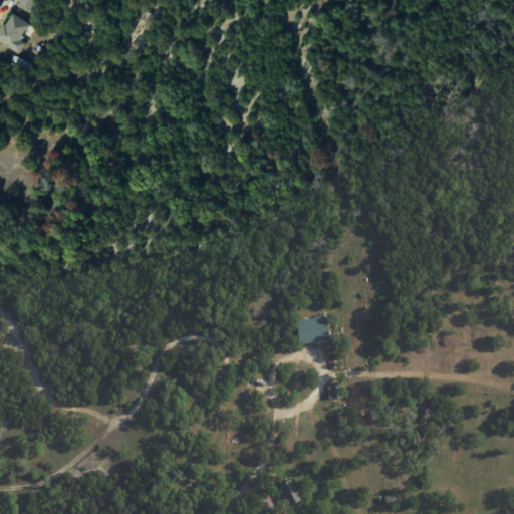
[(33,10),(35,0),(18,0),(17,6),(33,10)]
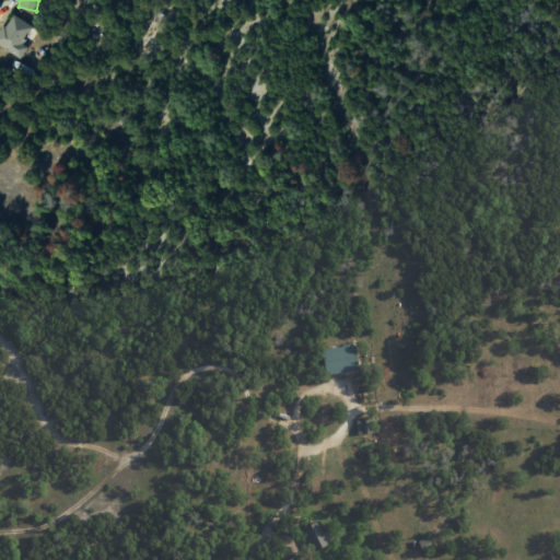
[(0,33),(0,45),(22,56),(27,45),(24,43),(33,24),(10,13),(0,33)]
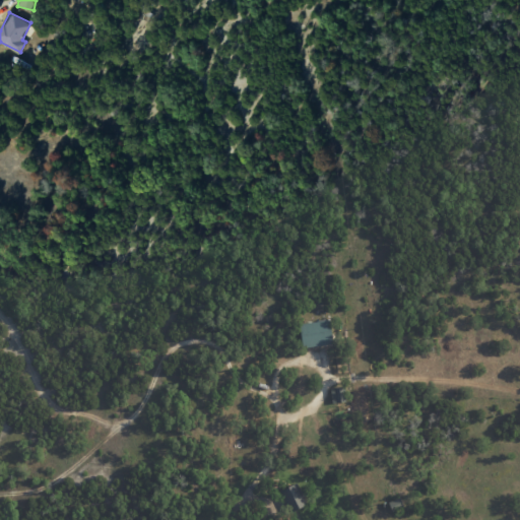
[(331,344),(329,320),(299,323),(301,347),(331,344)]
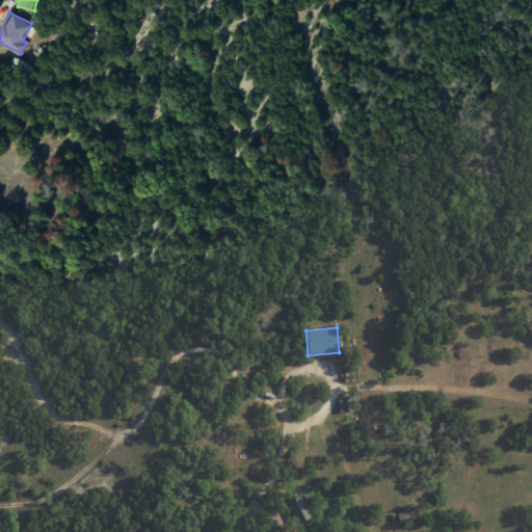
[(337,397),(339,413),(353,410),(351,395),(337,397)]
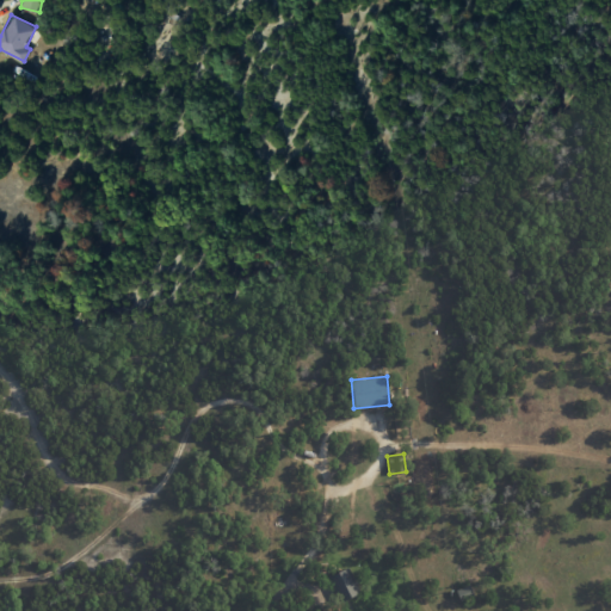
[(359,592),(347,567),(328,576),(339,602),(359,592)]
